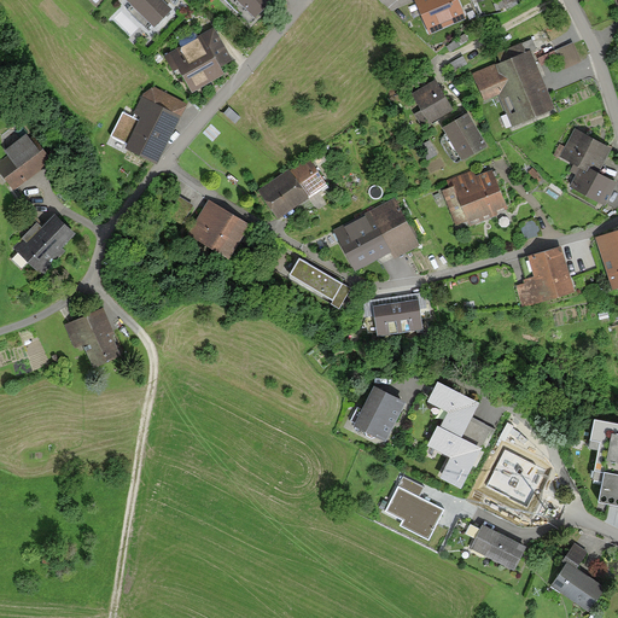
[(168,6),(161,0),(124,0),(124,1),(155,30),(173,11),(168,6)]
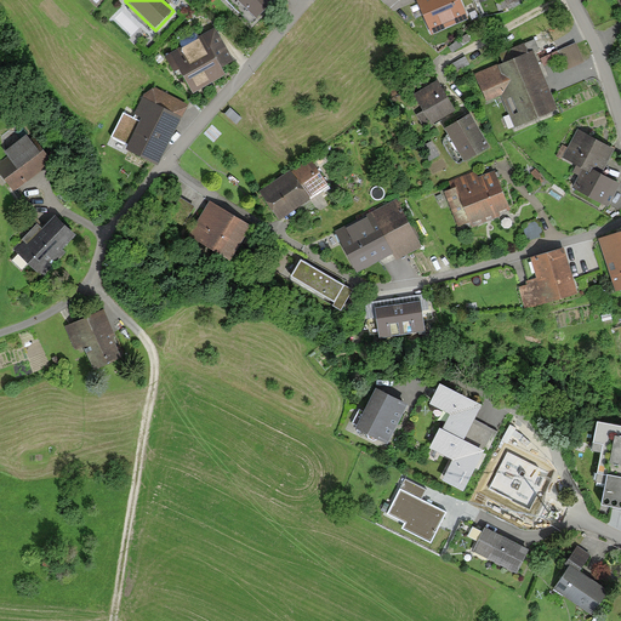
[(273,0),(235,0),(257,21),(275,1),(273,0)]
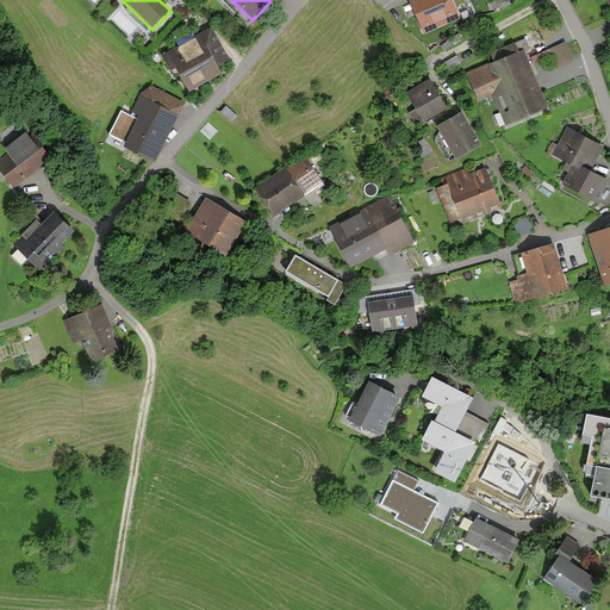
[(409,0),(424,35),(460,19),(452,0),(409,0)]
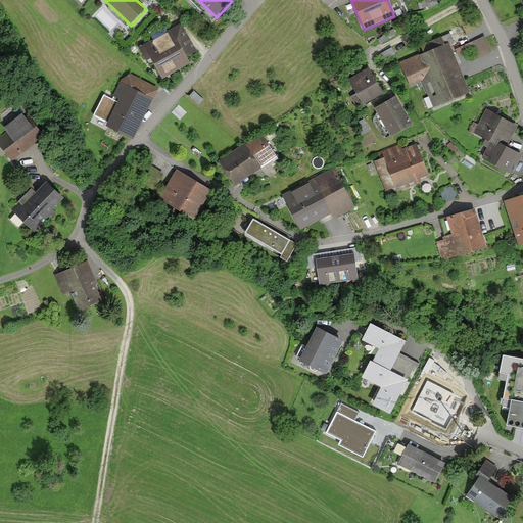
[(182,24),(139,48),(147,63),(151,60),(163,80),(190,64),(187,58),(197,52),(182,24)]
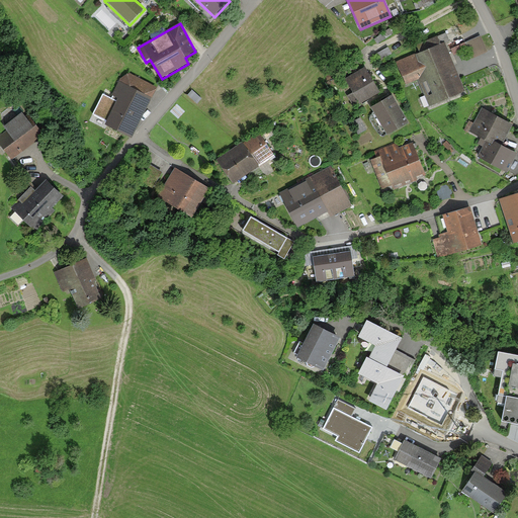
[(417,46),(420,55),(445,44),(450,41),(446,32),(417,46)]
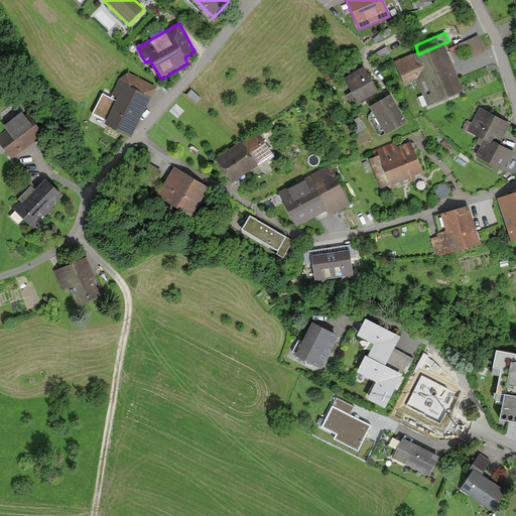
[(414,54),(394,62),(404,85),(416,80),(428,107),(464,92),(443,43),(418,54),(414,56),(414,54)]
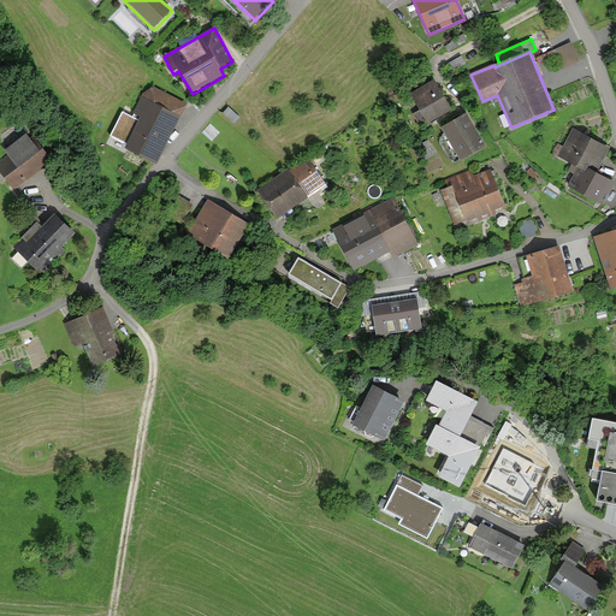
[(412,95),(415,102),(410,106),(420,125),(426,122),(428,125),(452,112),(436,81),(426,87),(412,95)]
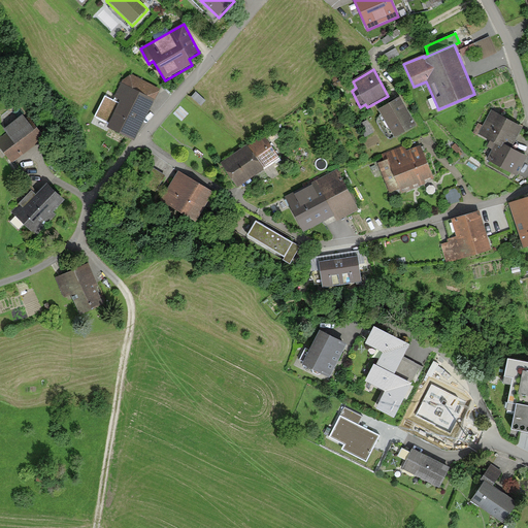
[(121,85),(154,101),(160,90),(133,75),(122,80),(121,85)]
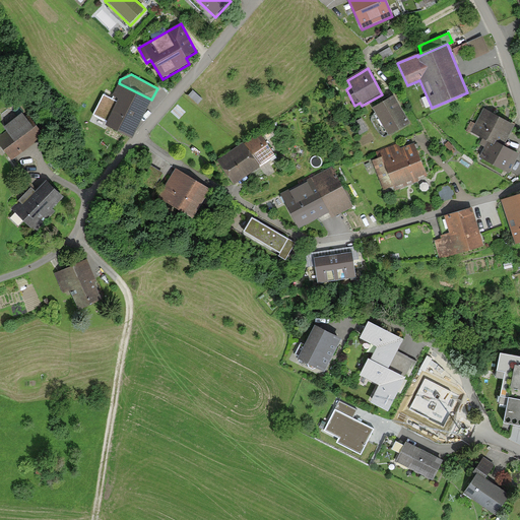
[(112,100),(104,95),(93,116),(108,122),(105,126),(132,139),(145,113),(151,100),(119,83),(112,100)]
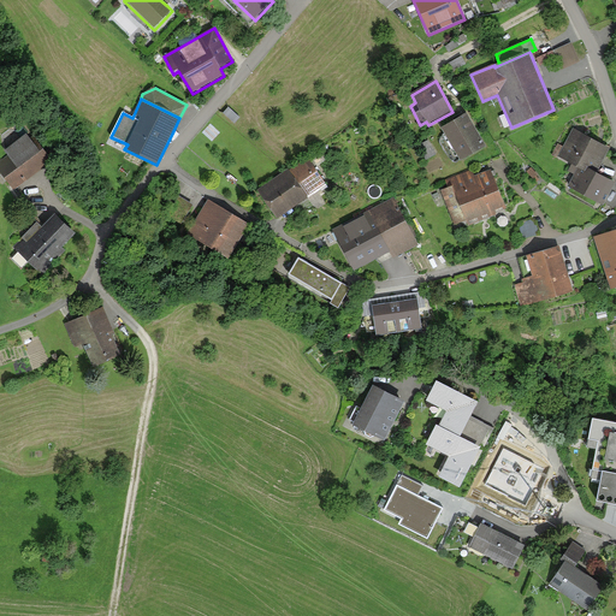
[(467,114),(442,129),(461,163),(486,148),(473,124),(467,114)]
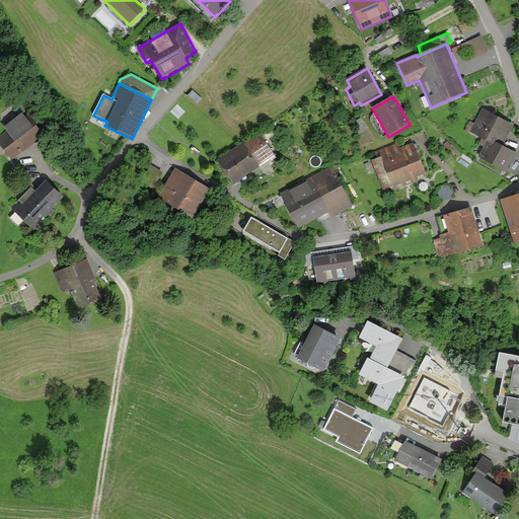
[(500,119),(483,109),(470,131),(483,138),(502,148),(514,127),(500,119)]
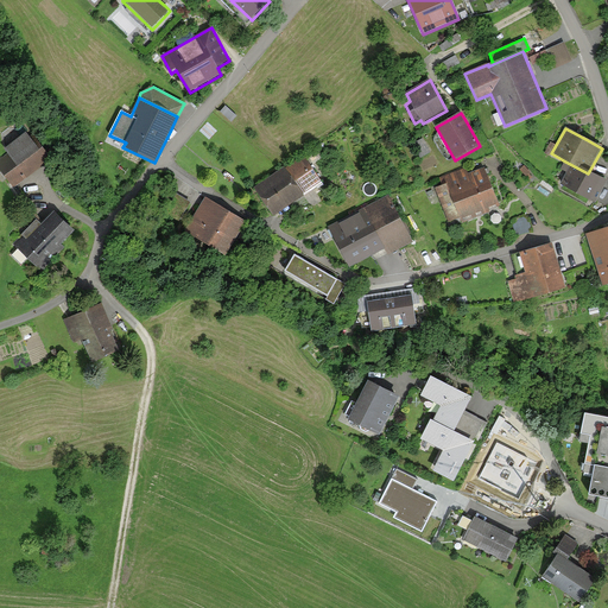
[(8,154),(0,159),(0,170),(13,189),(52,160),(33,135),(30,138),(26,133),(5,150),(8,154)]
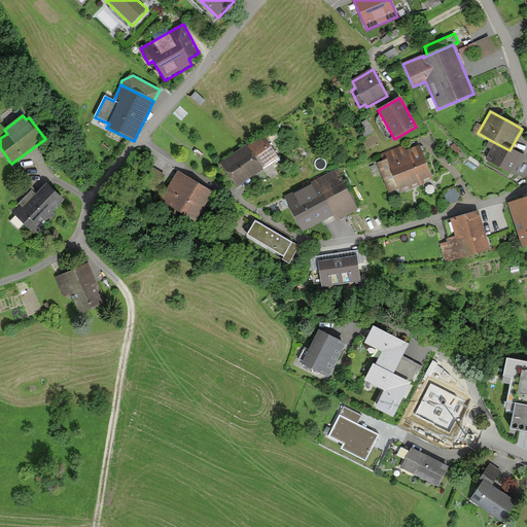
[(371,121),(364,126),(370,134),(376,131),(371,121)]
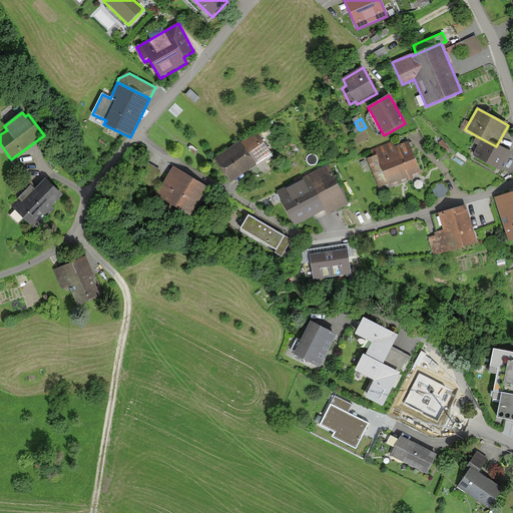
[(257,132),(240,142),(255,164),(271,153),(257,132)]
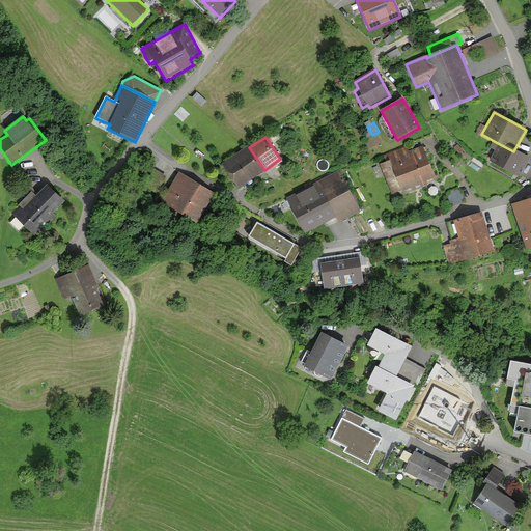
[(524,157),(513,151),(494,141),(487,154),(492,157),(490,162),(521,178),(530,161),(524,157)]
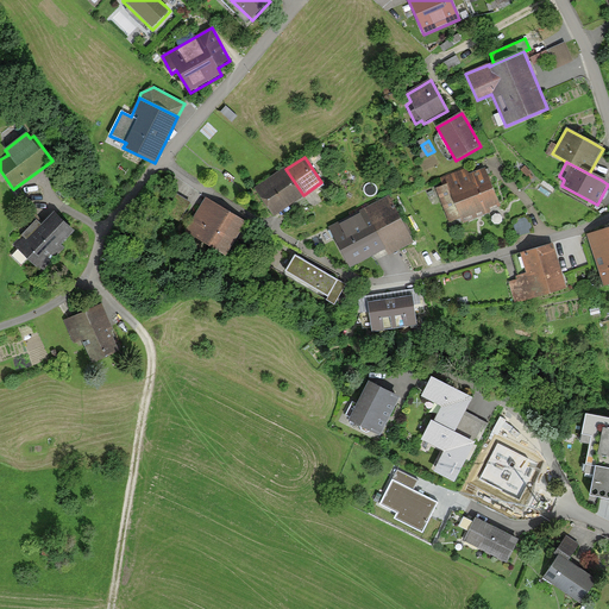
[(466,168),(440,179),(443,186),(437,189),(450,223),(462,218),(464,224),(490,213),(490,212),(501,207),(488,173),(485,168),(469,174),(466,168)]
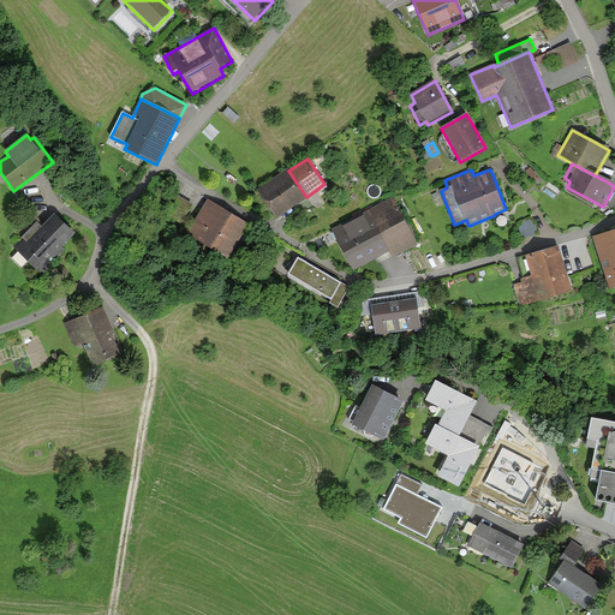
[(288,171),(257,191),(276,220),(294,208),(308,199),(306,197),(288,171)]
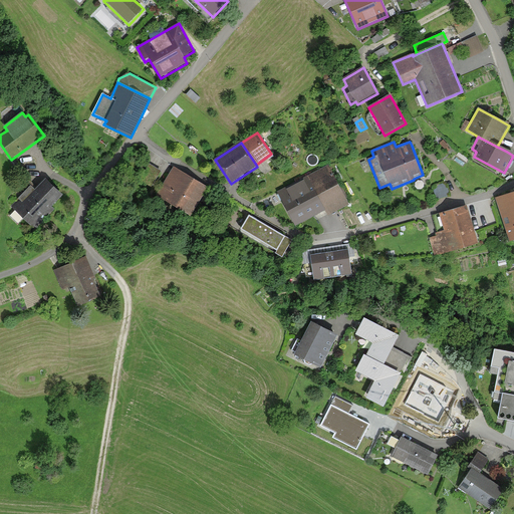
[(169,177),(149,165),(140,180),(159,193),(169,177)]
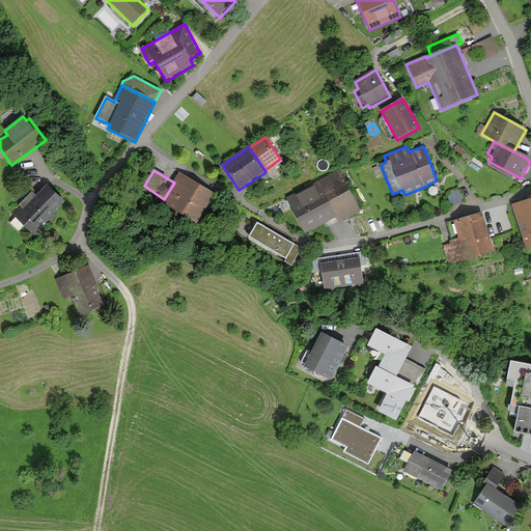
[(339,171),(317,183),(336,218),(339,223),(361,212),(339,171)]
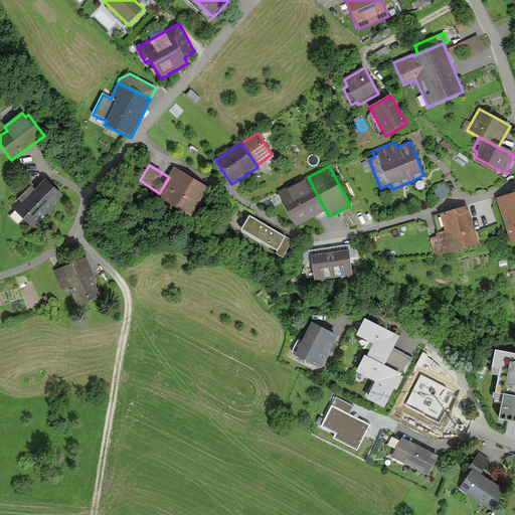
[(187,176),(174,168),(169,177),(159,193),(156,197),(191,218),(209,189),(187,176)]
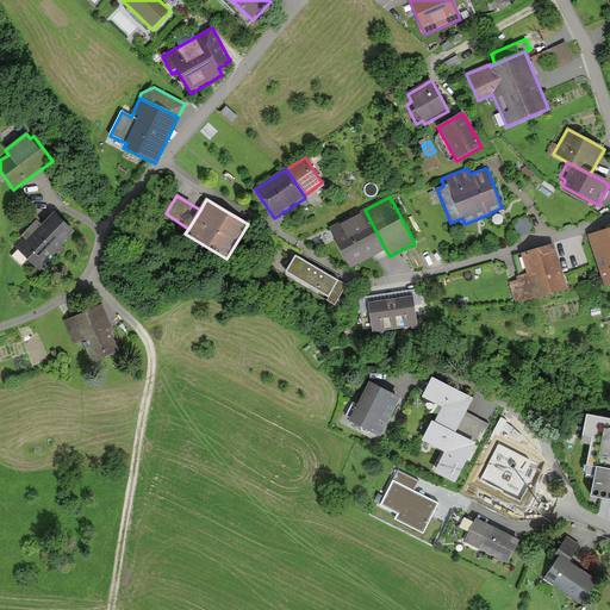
[(365,210),(329,229),(350,269),(380,254),(386,250),(365,210)]
